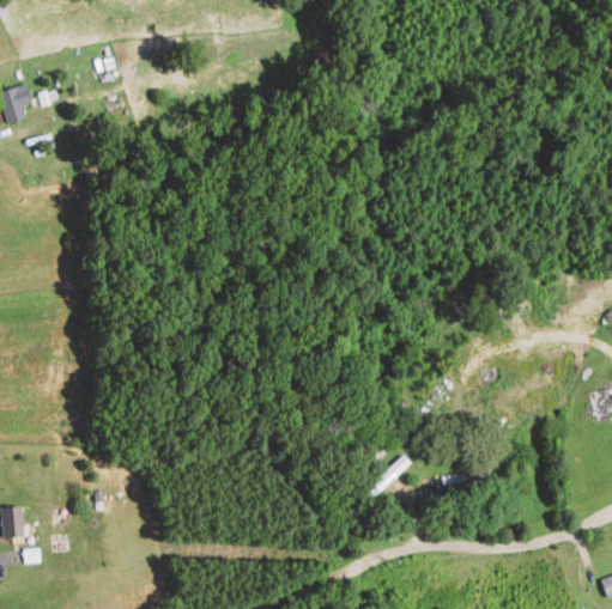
[(101,85),(98,72),(111,69),(108,56),(88,61),(94,86),(101,85)]
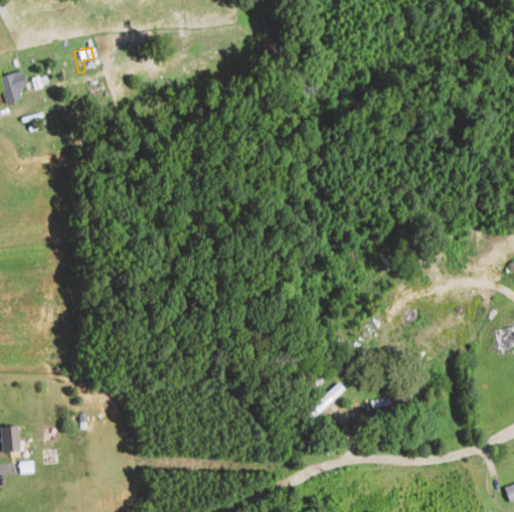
[(19,88),(27,86),(22,68),(0,74),(0,86),(5,103),(22,98),(19,88)]
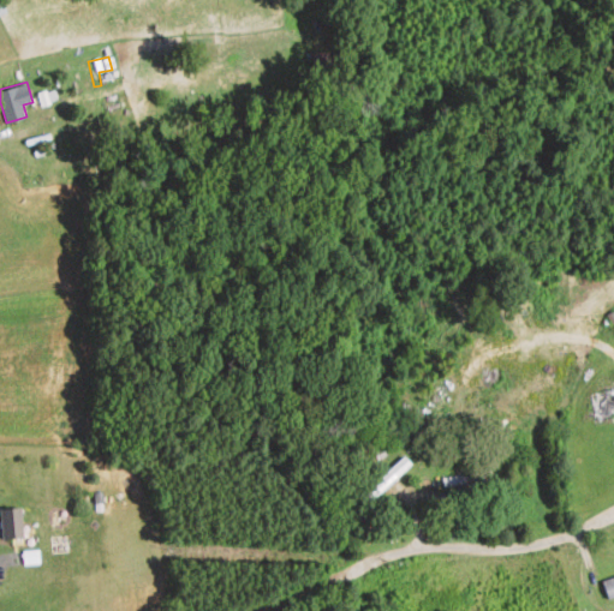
[(613,388),(591,393),(595,415),(613,412),(613,388)]
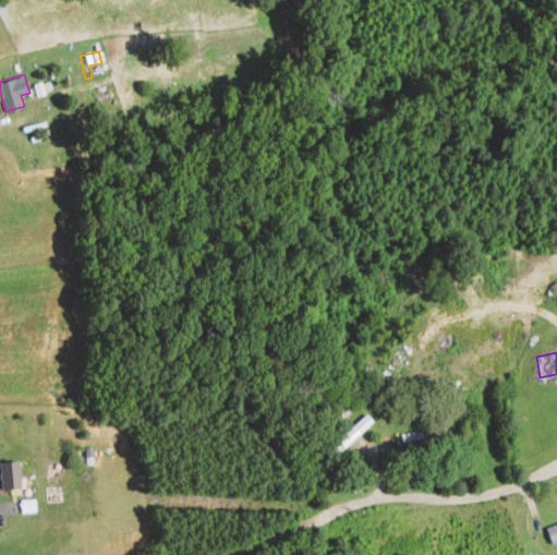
[(329,447),(336,456),(375,423),(368,414),(329,447)]
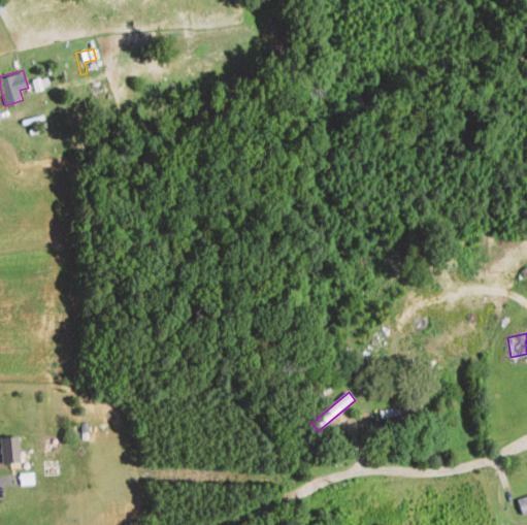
[(382,418),(424,412),(423,403),(381,409),(382,418)]
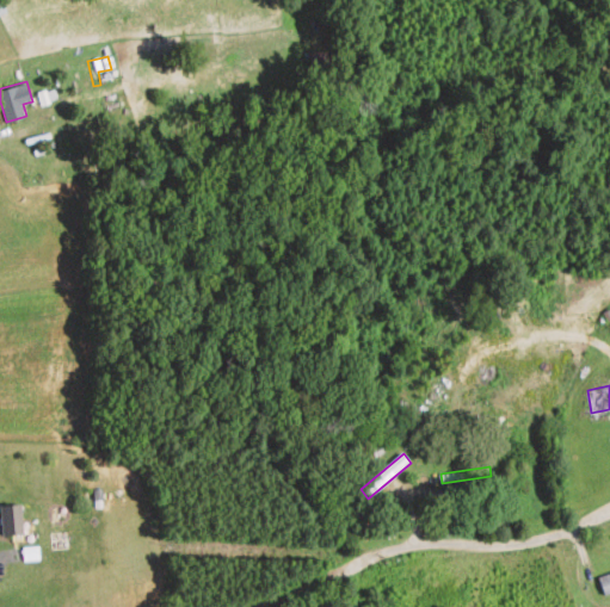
[(4,533),(24,533),(24,503),(4,503),(4,533)]
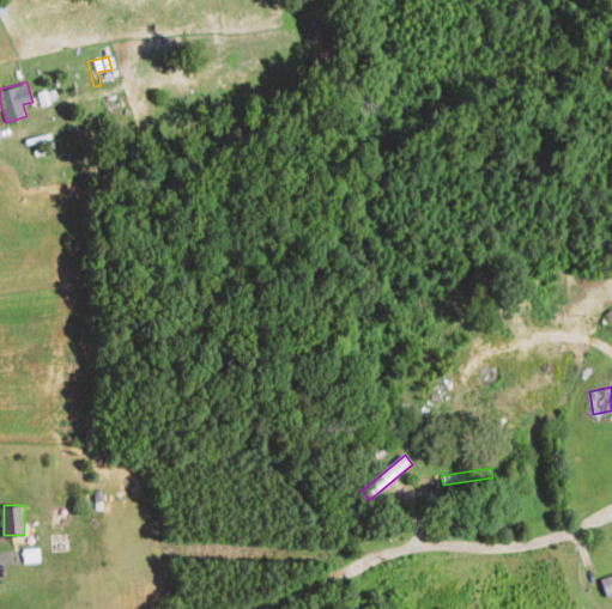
[(611,572),(601,577),(607,595),(611,594),(611,572)]
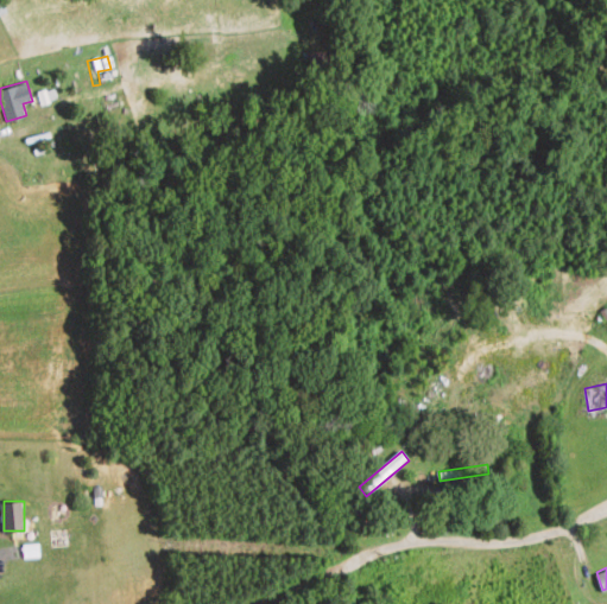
All buildings are outlined.
